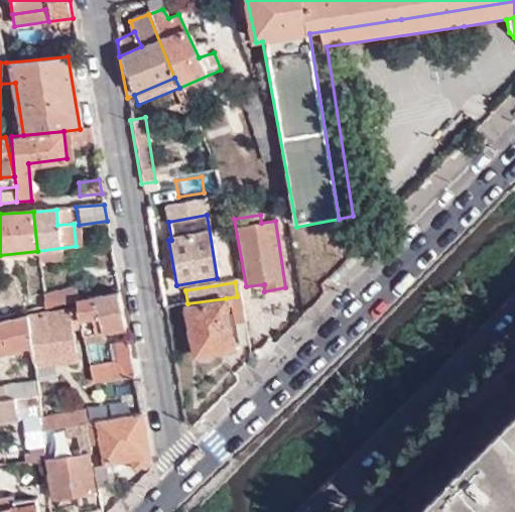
[(77,290),(42,298),(44,309),(79,301),(77,290)]
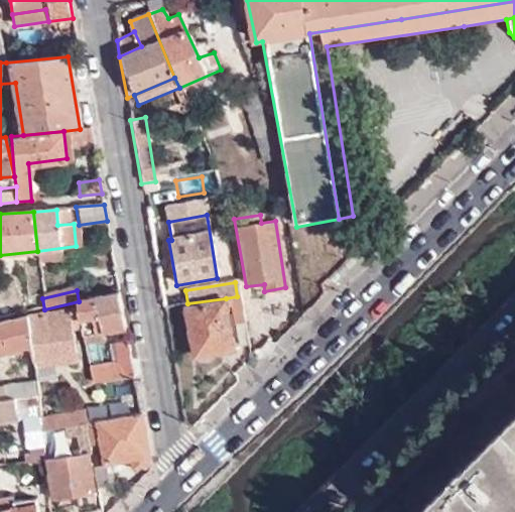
[(119,293),(80,305),(83,332),(84,337),(105,334),(125,330),(119,293)]
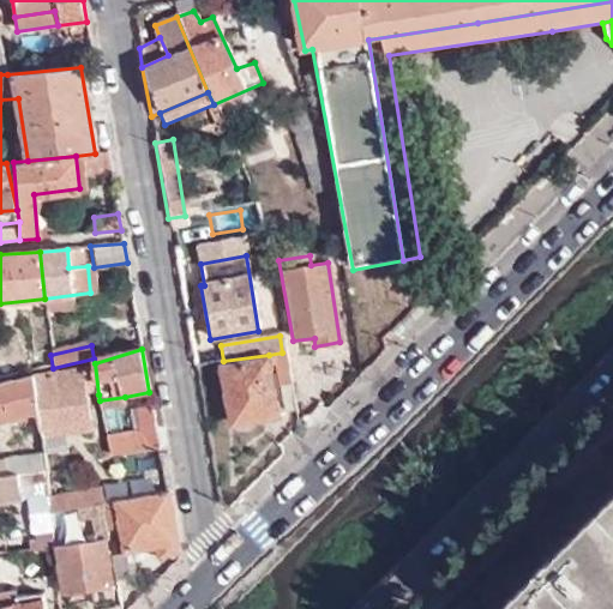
[(283,355),(289,386),(312,383),(305,351),(283,355)]
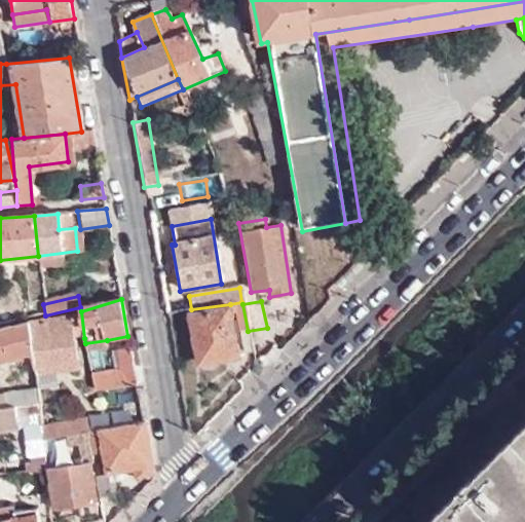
[(239,332),(248,331),(242,304),(241,302),(230,304),(229,307),(188,314),(198,365),(238,358),(232,315),(236,314),(239,332)]
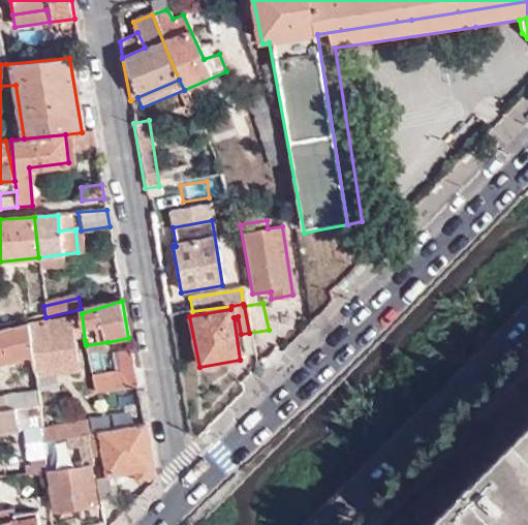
[(85,340),(82,313),(28,327),(32,359),(34,373),(79,365),(75,342),(85,340)]
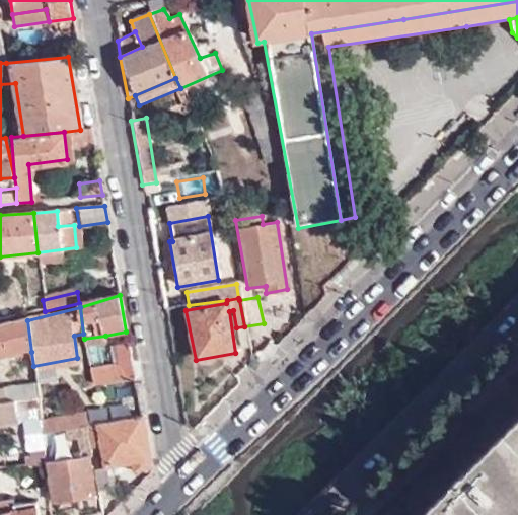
[(0,358),(31,352),(27,320),(0,326),(0,358)]
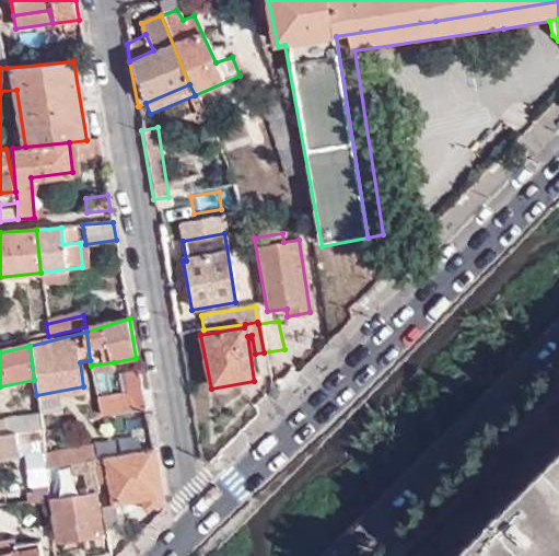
[(114,362),(91,366),(93,375),(115,372),(114,362)]
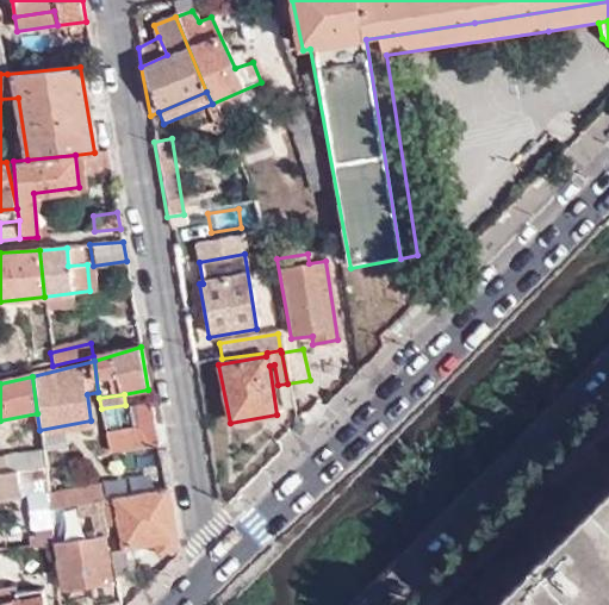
[(109,455),(159,448),(149,397),(141,399),(142,403),(137,405),(141,431),(106,437),(109,455)]
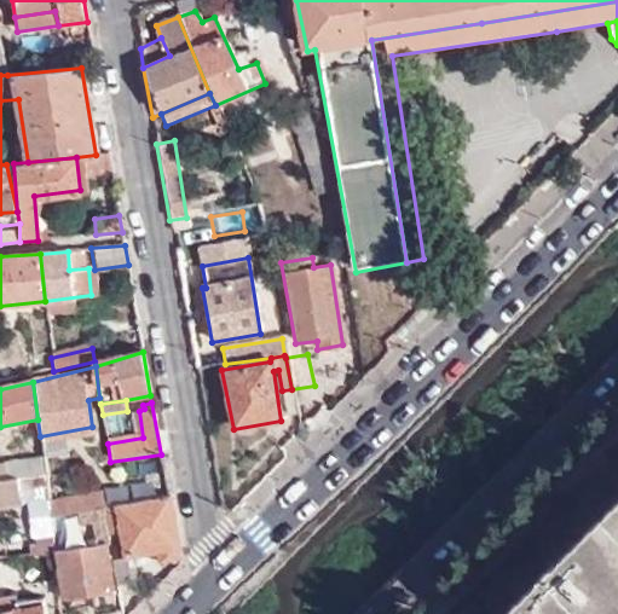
[(40,436),(42,451),(93,439),(92,427),(40,436)]
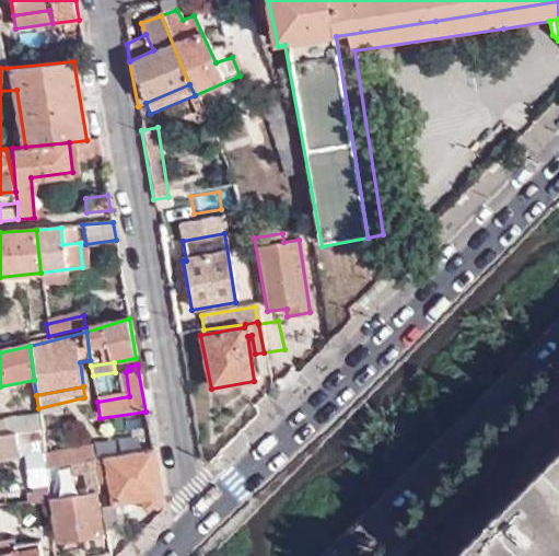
[(0,436),(15,435),(27,432),(41,430),(38,417),(0,423),(0,436)]
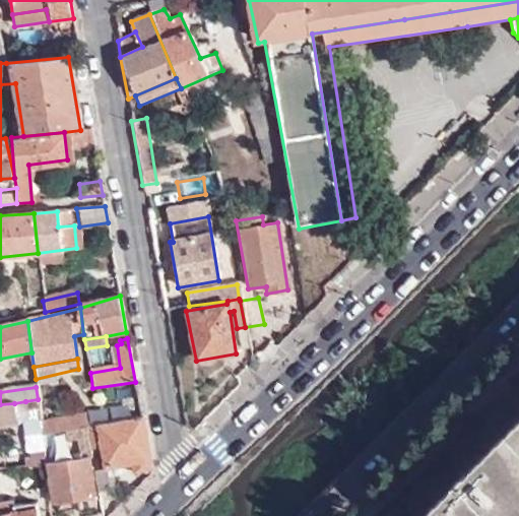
[(16,421),(40,417),(38,399),(35,400),(36,411),(27,412),(25,401),(14,403),(16,421)]
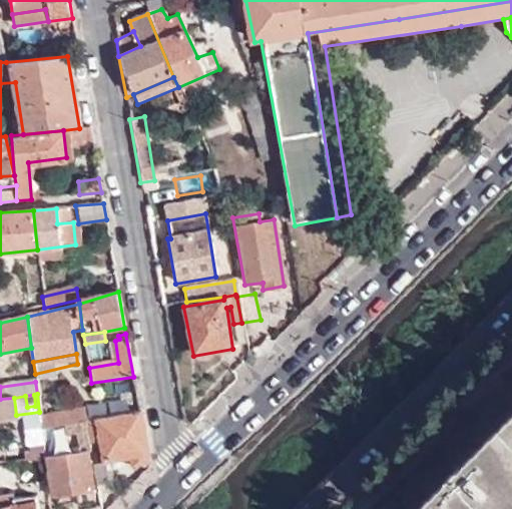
[(59,411),(79,410),(78,394),(58,394),(59,411)]
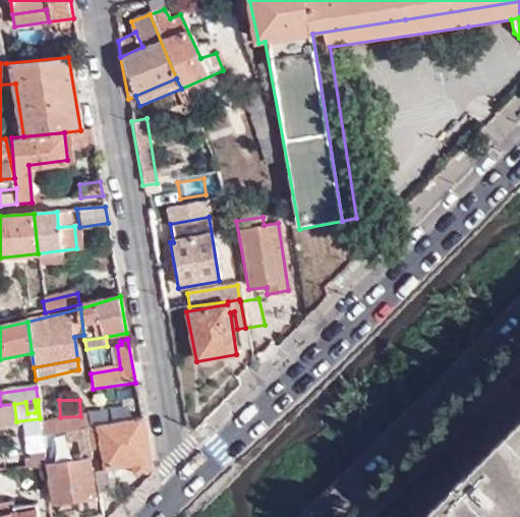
[(0,429),(17,428),(16,421),(14,404),(0,405),(0,429)]
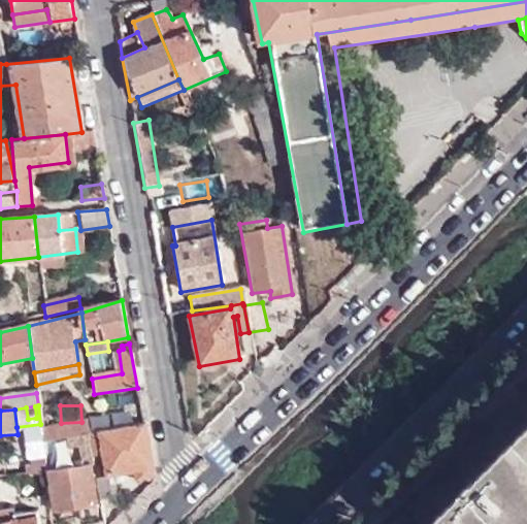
[(41,431),(43,443),(45,443),(88,434),(86,424),(41,431)]
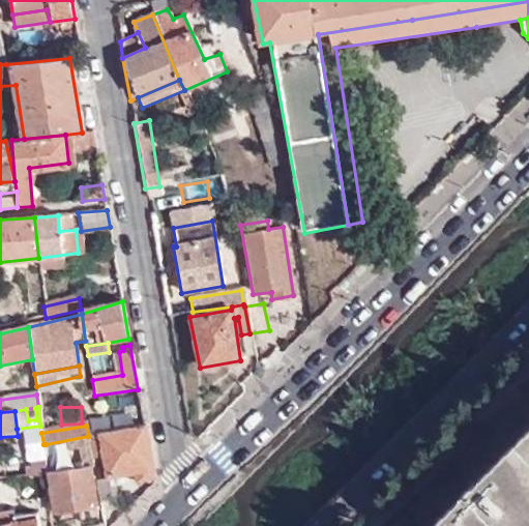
[(136,481),(154,477),(145,427),(88,436),(90,448),(92,458),(101,458),(105,468),(94,470),(103,519),(112,507),(106,475),(133,470),(136,481)]
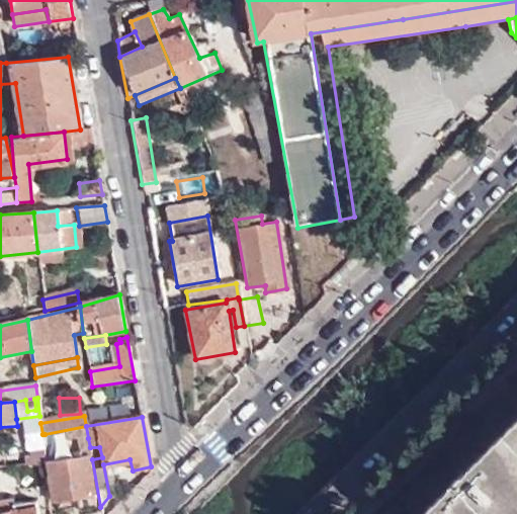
[(516,420),(424,513),(507,513),(516,503),(516,420)]
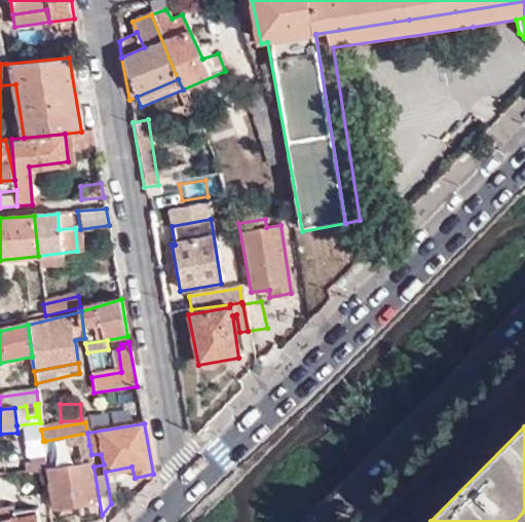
[(89,445),(87,433),(45,441),(47,452),(89,445)]
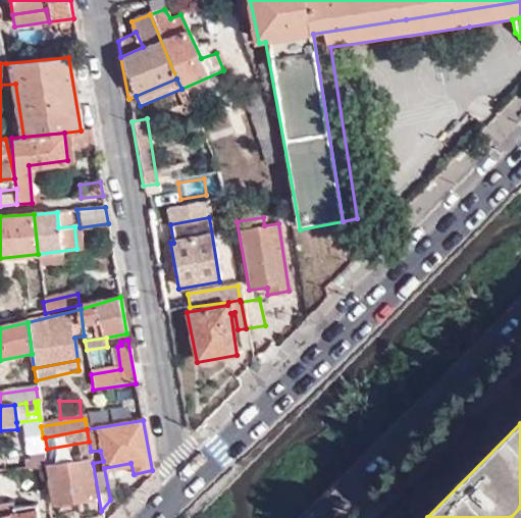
[(22,459),(23,468),(46,466),(45,456),(22,459)]
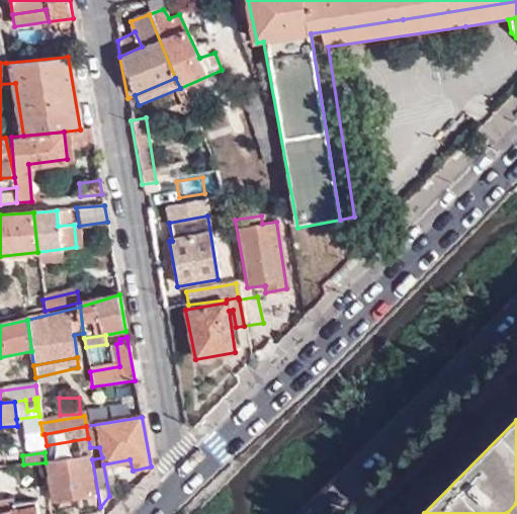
[(91,496),(85,453),(48,460),(55,503),(91,496)]
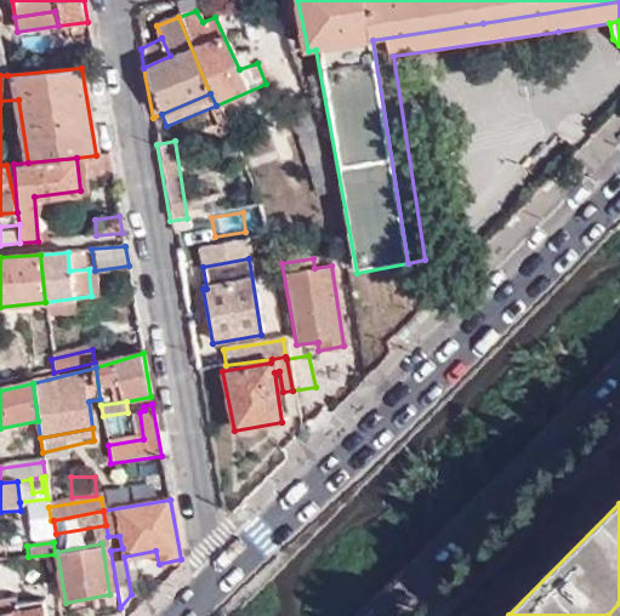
[(44,615),(41,597),(16,602),(16,597),(0,598),(0,615),(44,615)]
